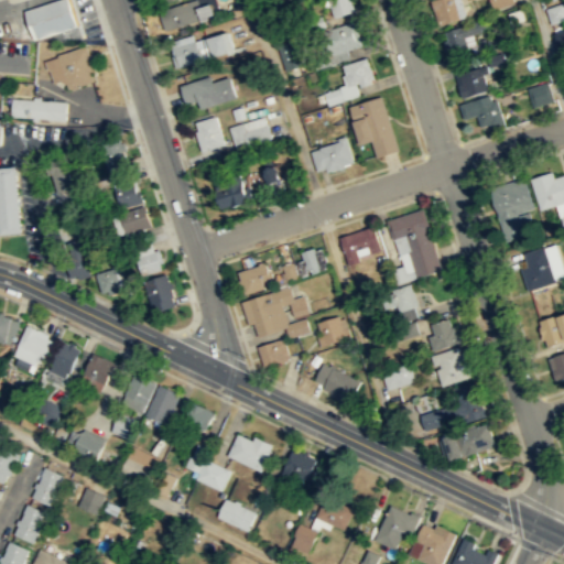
[(33,39),(23,9),(50,0),(67,0),(75,24),(33,39)]
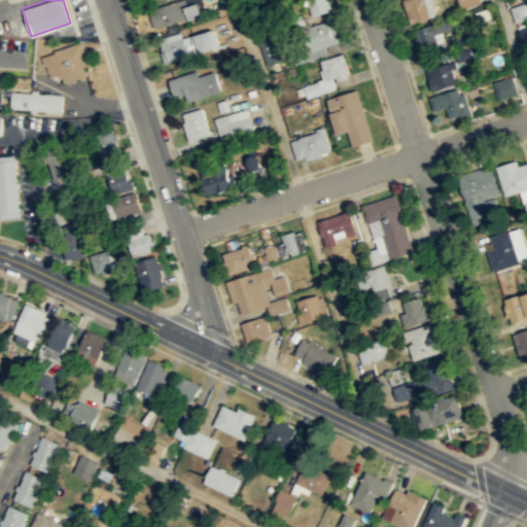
[(183,0),(176,0),(147,9),(153,28),(189,16),(183,0)]
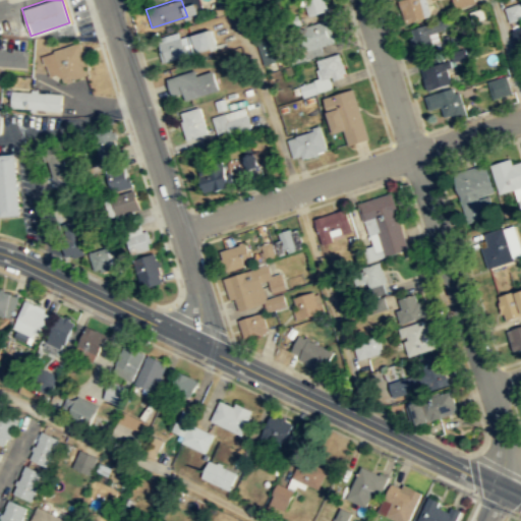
[(326,9),(323,0),(302,0),(307,15),(326,9)]
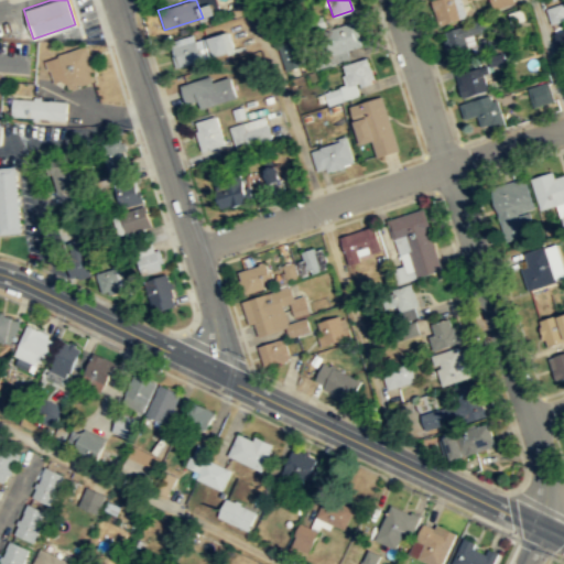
[(453,0),(459,18),(452,21),(438,24),(431,0),(453,0)]
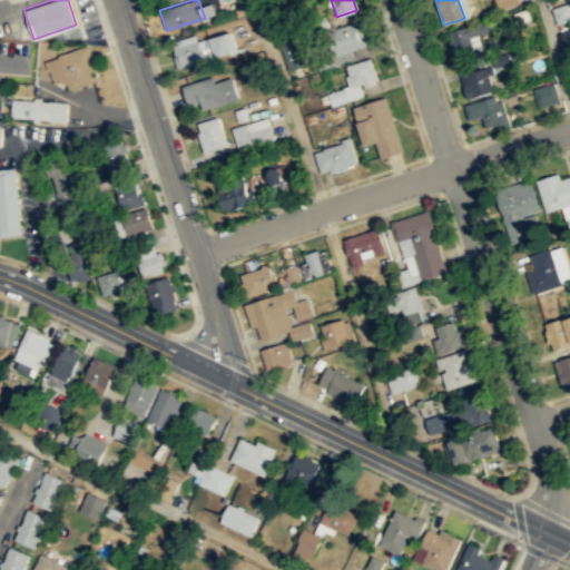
[(520,2),(519,0),(494,0),(498,9),(520,2)]
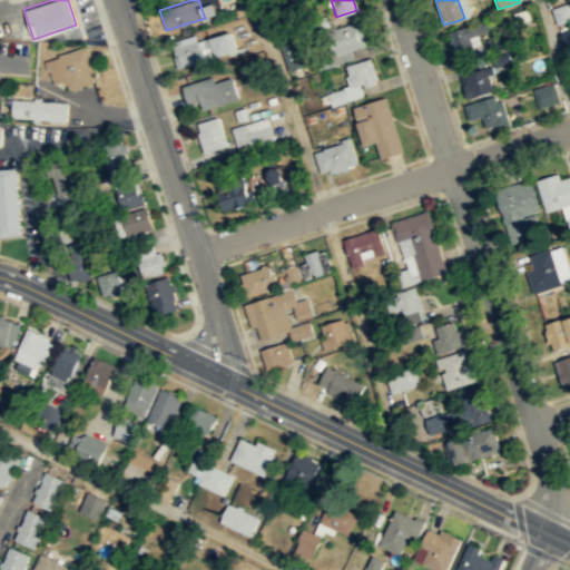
[(237,17),(251,12),(247,2),(234,7),(237,17)]
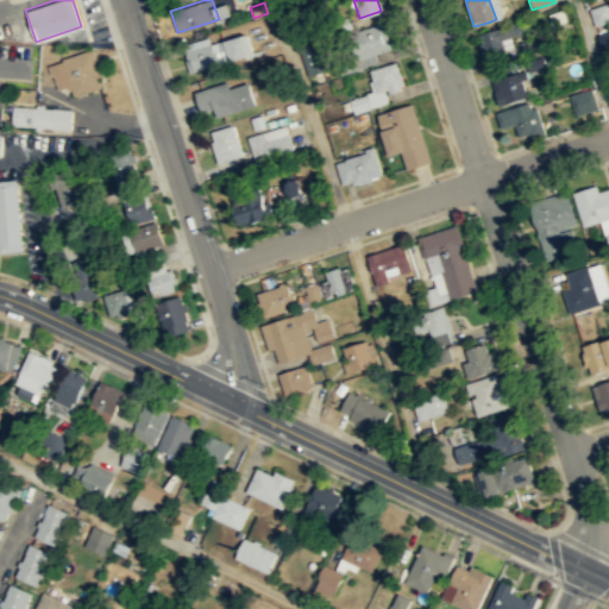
[(595,26),(608,22),(608,10),(607,2),(589,8),(595,26)]
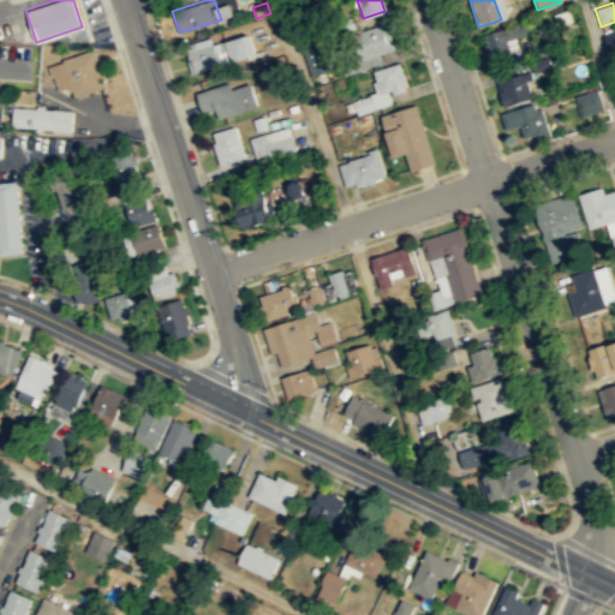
[(350,17),(353,29),(333,34),(330,23),(350,17)]
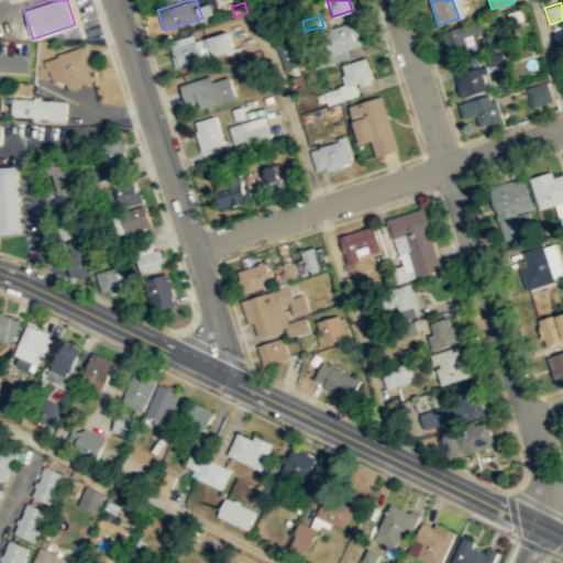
[(361,44),(346,48),(349,57),(315,68),(312,58),(322,55),(316,31),(353,20),(361,44)]
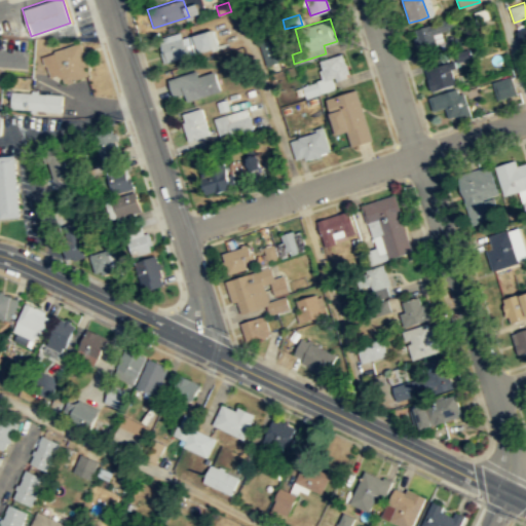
[(448,29),(447,24),(445,19),(414,29),(416,37),(414,38),(417,47),(436,43),(435,40),(433,34),(448,29)]
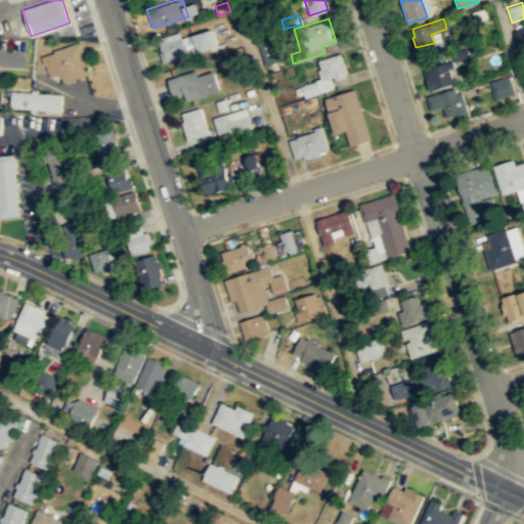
[(523,27),(514,31),(519,49),(523,47),(523,27)]
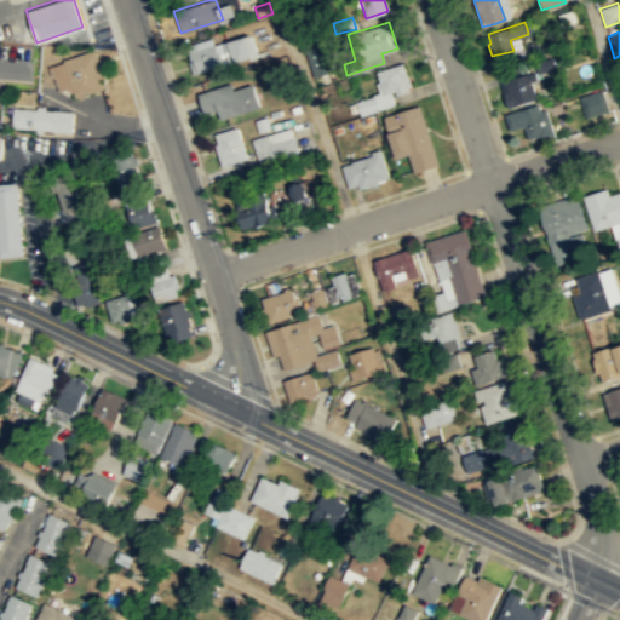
[(250,57),(244,36),(229,40),(236,61),(250,57)]
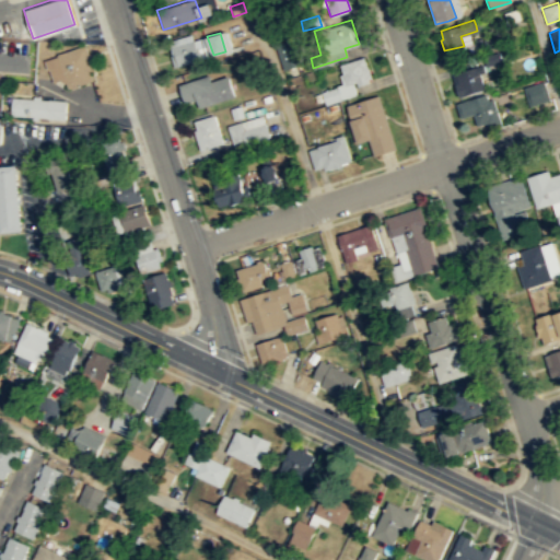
[(282,70),(301,63),(292,37),(273,44),(282,70)]
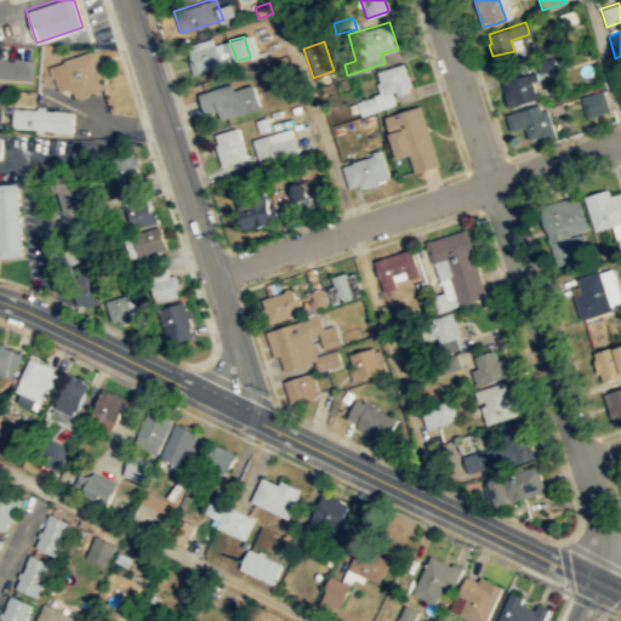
[(194,74),(223,66),(220,56),(217,57),(214,44),(188,52),(194,74)]
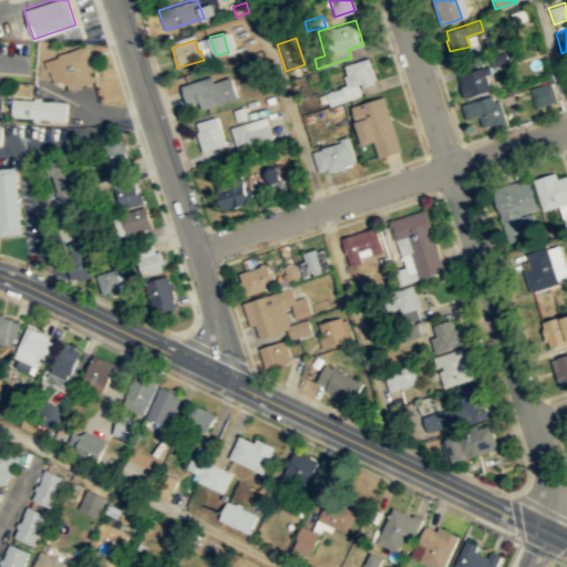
[(68,89),(93,80),(90,71),(93,70),(85,44),(57,53),(57,55),(42,60),(45,69),(48,69),(52,82),(59,80),(65,83),(68,89)]
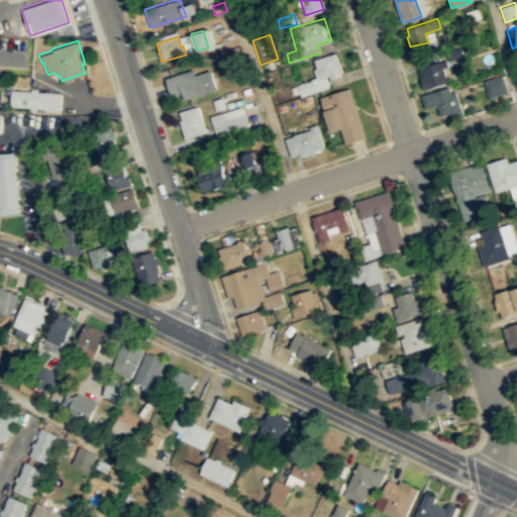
[(462,57),(461,52),(459,47),(445,52),(446,57),(448,61),(462,57)]
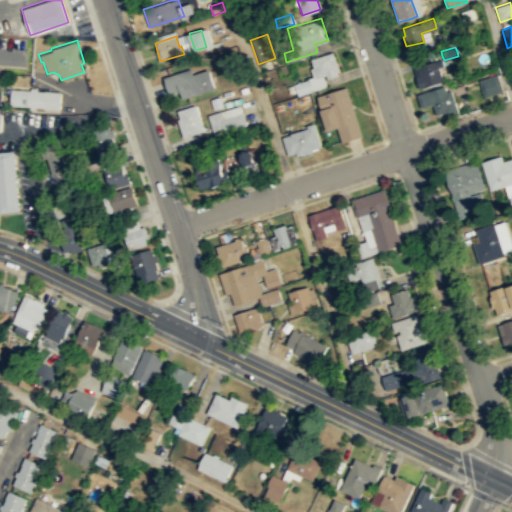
[(339,70),(316,77),(310,58),(332,51),(335,61),(336,60),(339,70)]
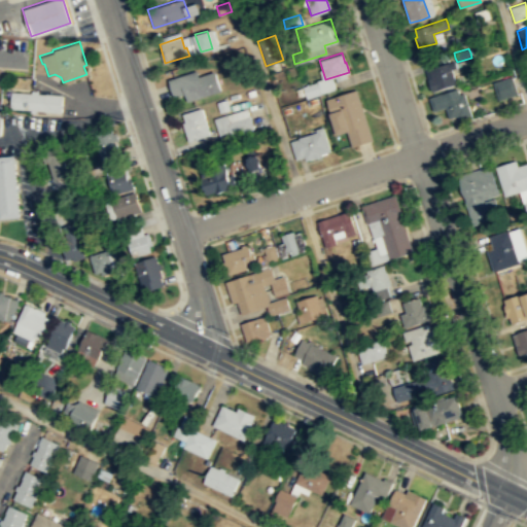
[(456,83),(453,75),(451,69),(456,68),(454,61),(433,67),(431,61),(423,63),(428,79),(427,80),(431,92),(456,83)]
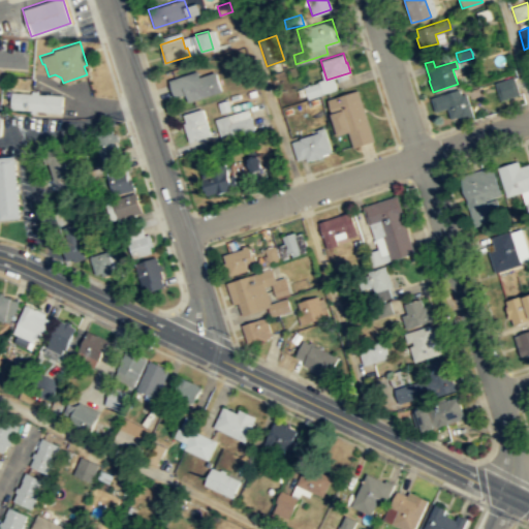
[(221,91),(215,71),(198,76),(197,70),(168,80),(174,98),(185,94),(187,102),(221,91)]
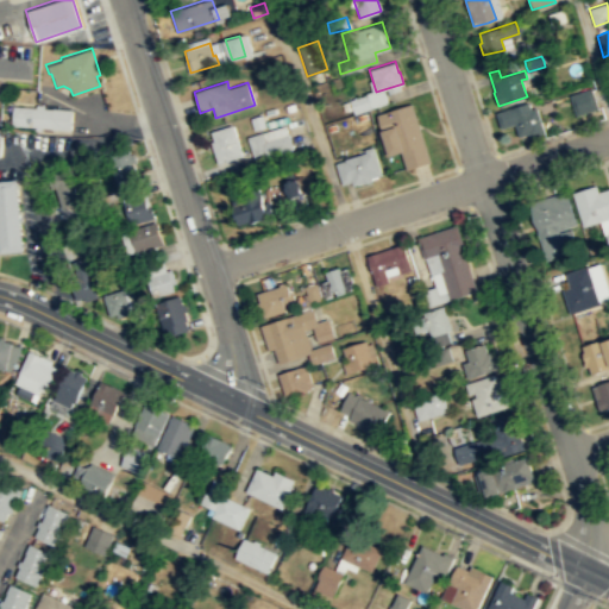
[(597,108),(591,88),(569,95),(576,115),(597,108)]
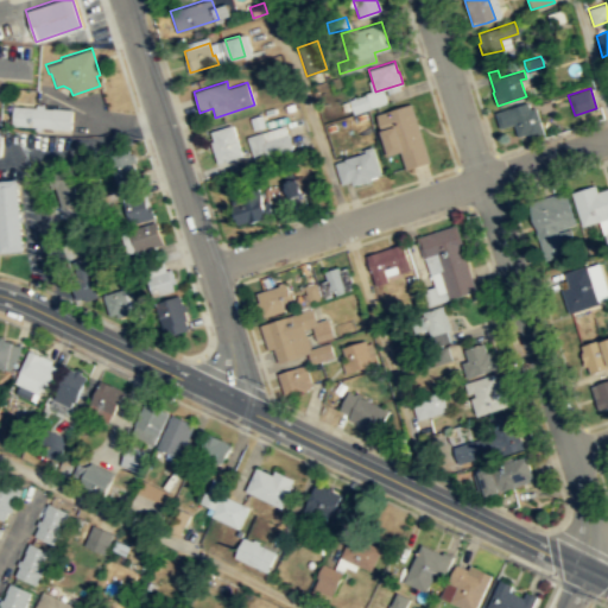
[(365,94),(369,108),(366,109),(353,113),(348,100),(365,94)]
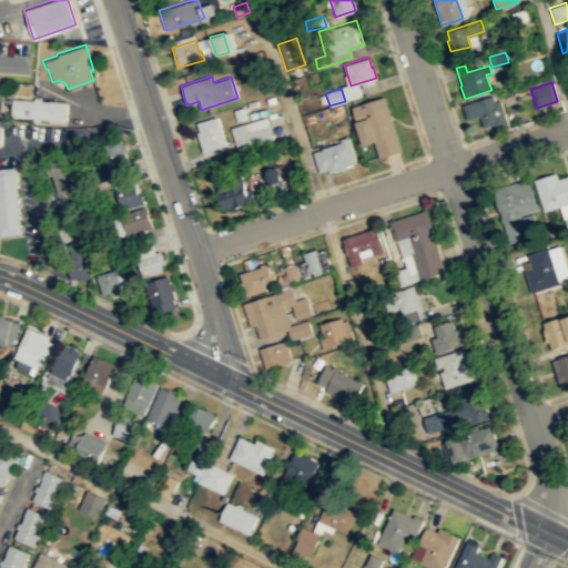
[(507,123),(499,100),(495,102),(493,95),(463,105),(467,120),(479,115),(484,128),(493,124),(494,128),(507,123)]
